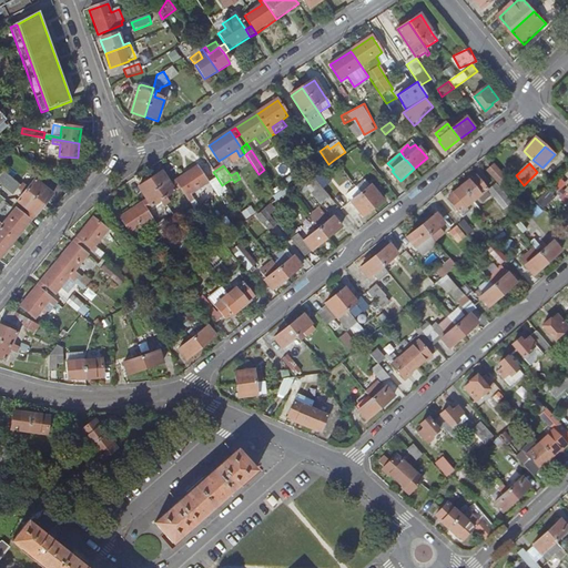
[(507,180),(495,165),(488,171),(499,185),(507,180)]
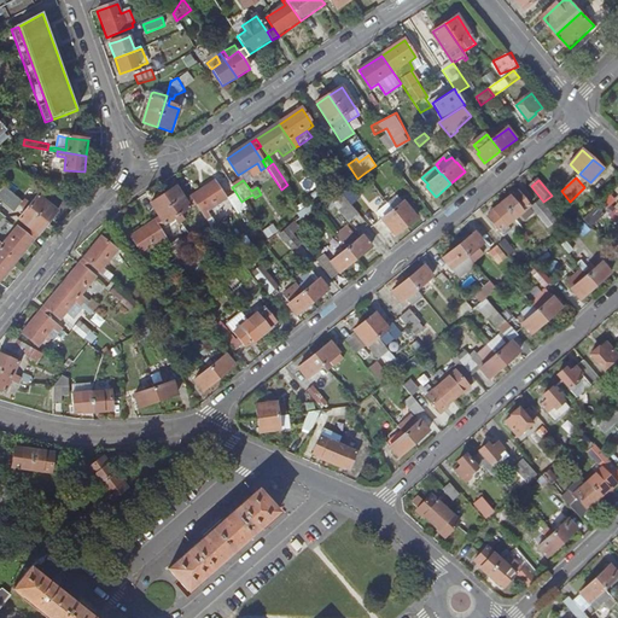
[(226,199),(214,181),(191,197),(207,221),(211,219),(207,211),(226,199)]
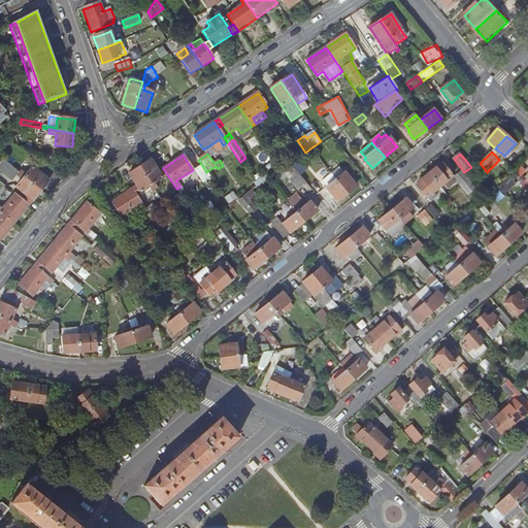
[(309,169),(299,157),(291,163),(292,164),(301,175),(309,169)]
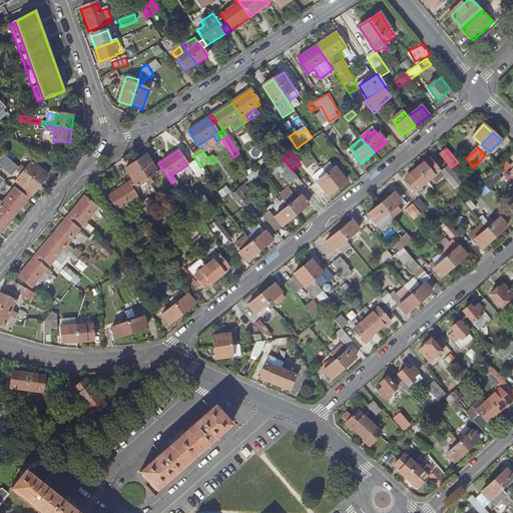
[(153,166),(146,155),(135,162),(150,184),(153,182),(150,177),(158,172),(153,166)]
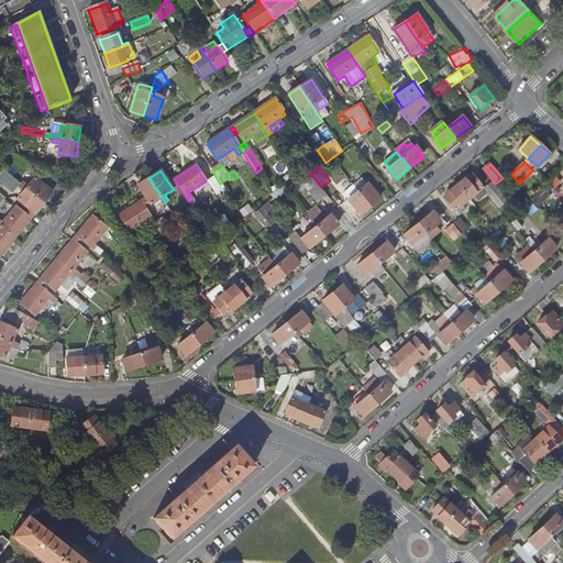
[(0,176),(0,183),(12,194),(18,188),(20,184),(4,172),(0,176)]
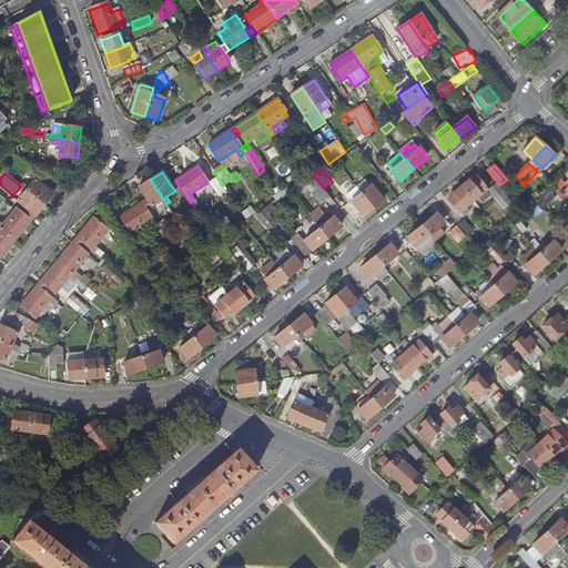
[(231,198),(222,185),(216,176),(210,182),(223,202),(231,198)]
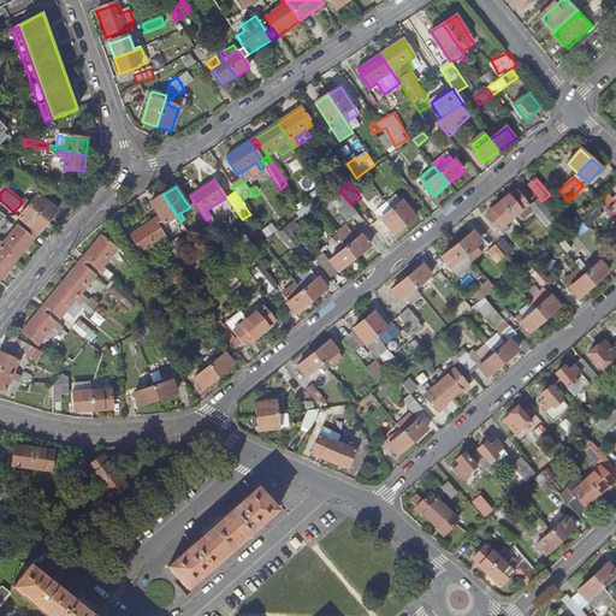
[(351,205),(341,191),(325,203),(331,211),(336,207),(348,223),(359,214),(351,205)]
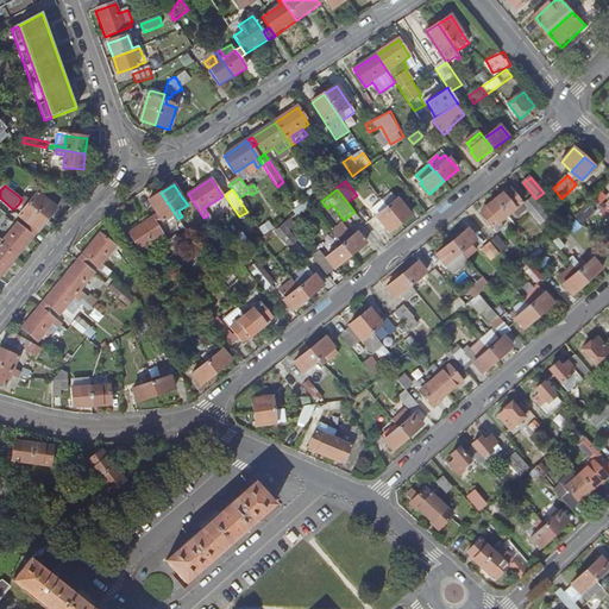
[(495,200),(509,217),(514,213),(519,218),(527,211),(522,205),(523,205),(510,189),(504,194),(503,194),(495,200)]
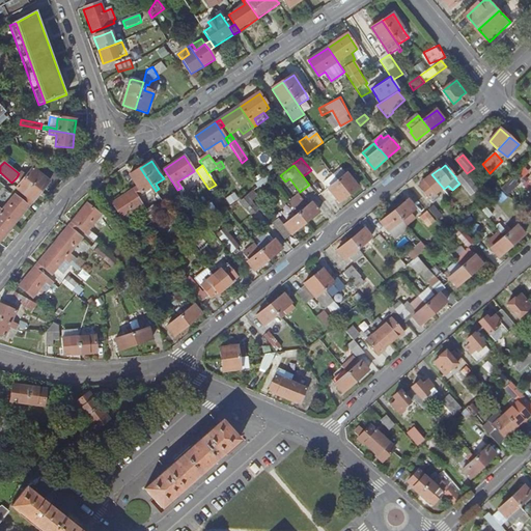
[(156,191),(140,168),(130,175),(138,187),(142,193),(149,189),(154,193),(156,191)]
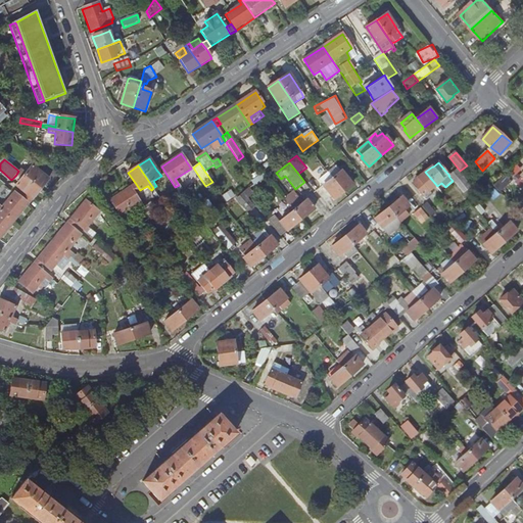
[(340,173),(334,165),(327,172),(333,179),(340,173)]
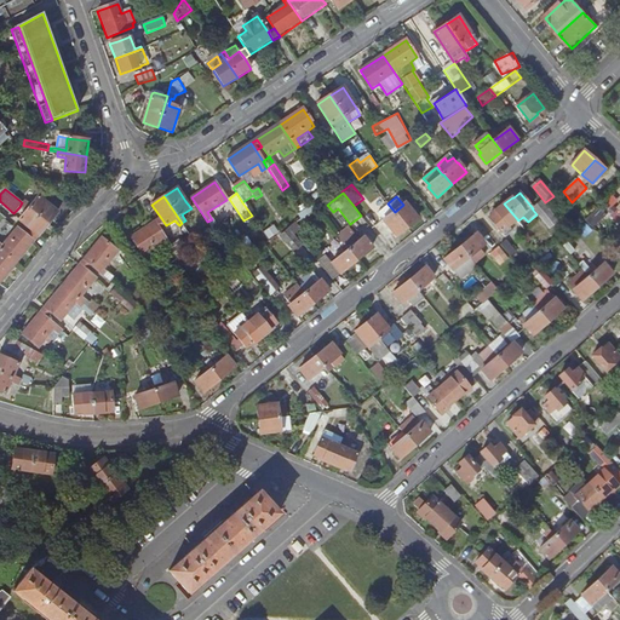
[(58,213),(38,197),(30,205),(24,200),(22,202),(49,225),(58,213)]
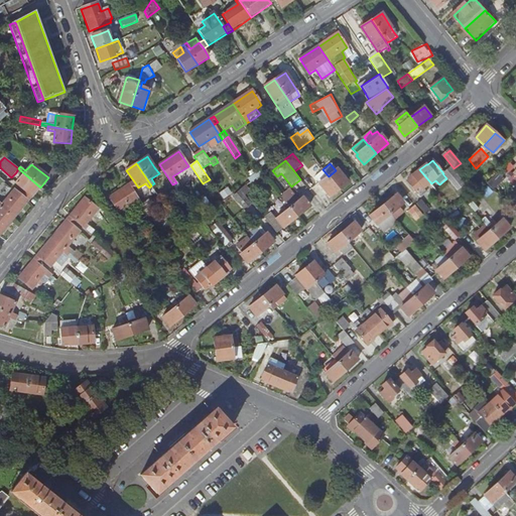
[(40,187),(18,168),(16,172),(21,176),(15,183),(26,192),(31,198),(40,187)]
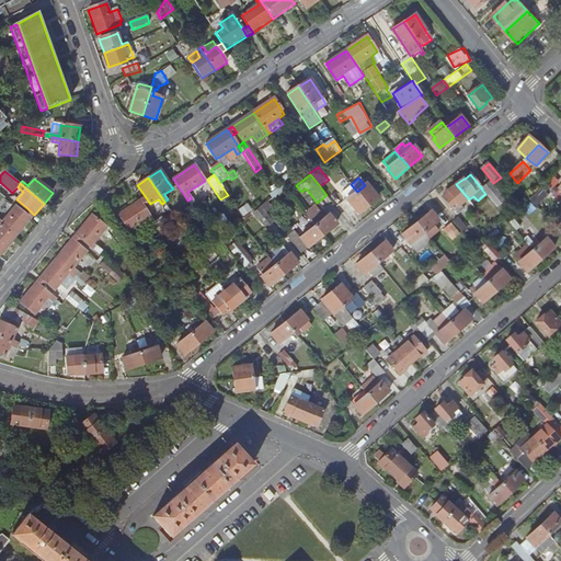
[(506,202),(490,183),(484,187),(491,195),(489,197),(499,208),(506,202)]
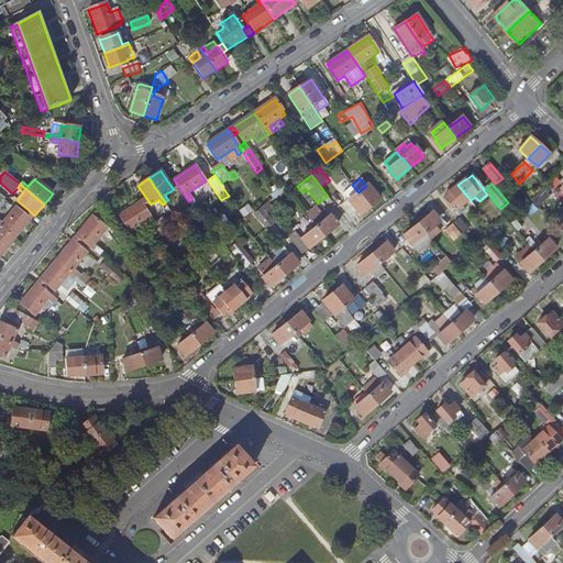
[(359,192),(352,185),(343,191),(350,199),(359,192)]
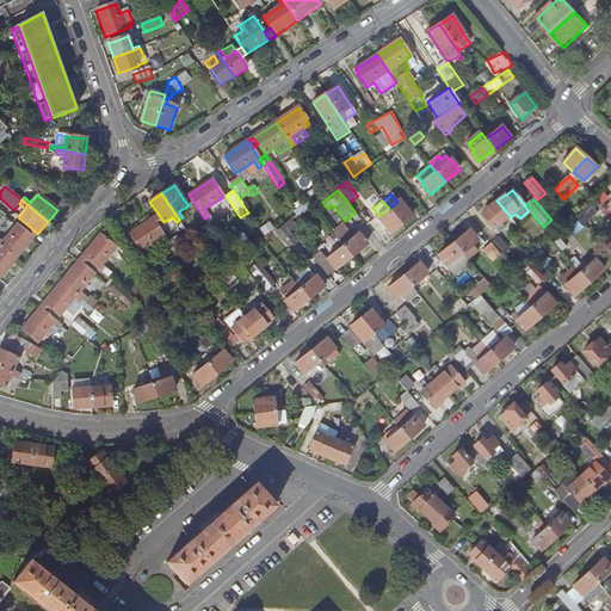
[(412,216),(399,201),(397,202),(389,209),(402,224),(412,216)]
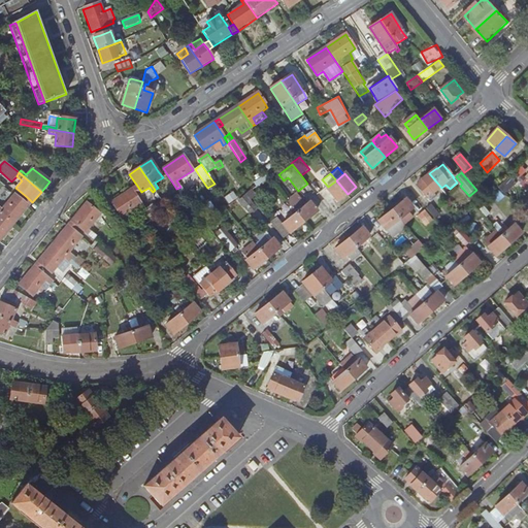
[(441,188),(429,173),(423,178),(424,179),(418,186),(432,203),(438,198),(435,193),(441,188)]
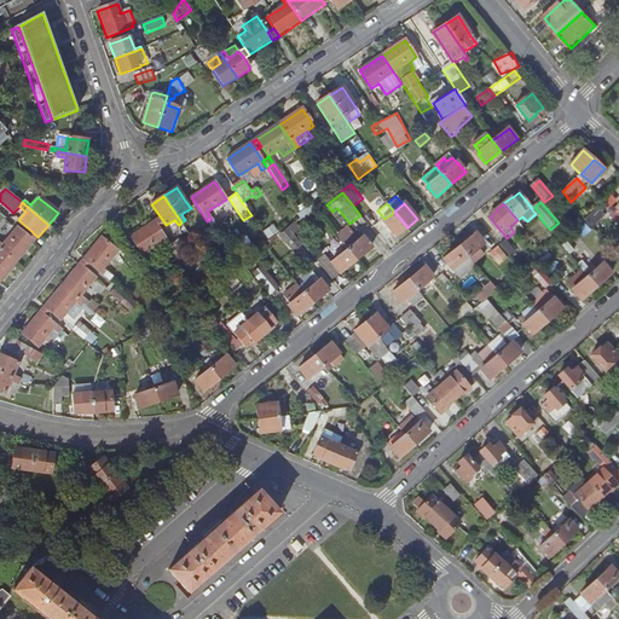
[(606,215),(597,207),(582,220),(591,230),(606,215)]
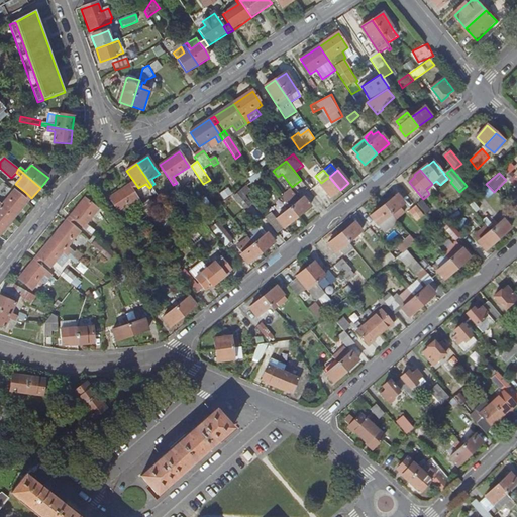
[(320,184),(315,177),(308,183),(324,203),(331,197),(320,184)]
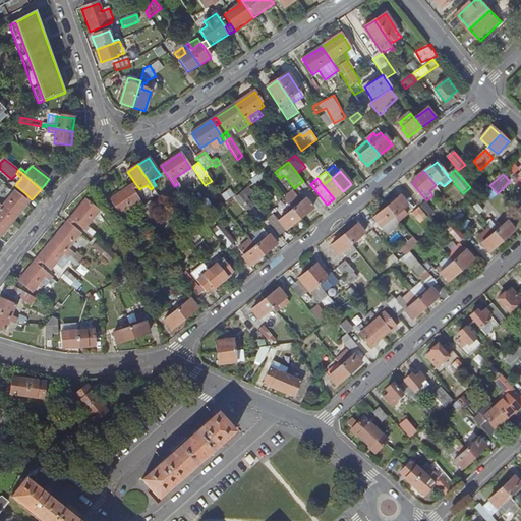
[(343,191),(332,178),(324,184),(323,185),(334,198),(343,191)]
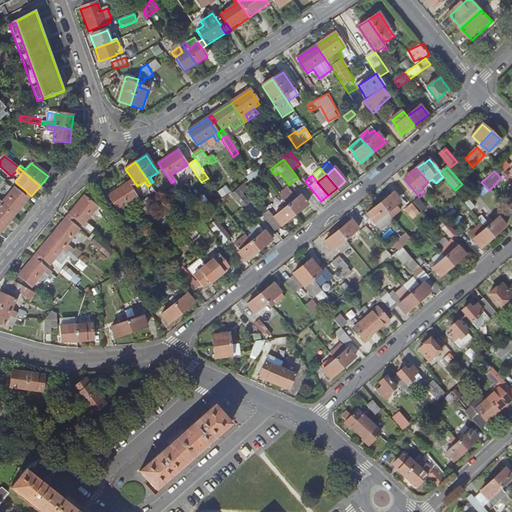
[(306,186),(298,178),(289,185),(297,194),(306,186)]
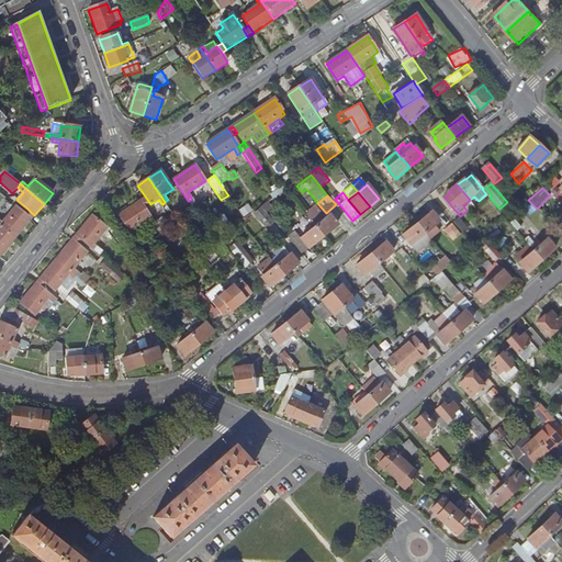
[(150,204),(146,198),(141,202),(145,209),(150,204)]
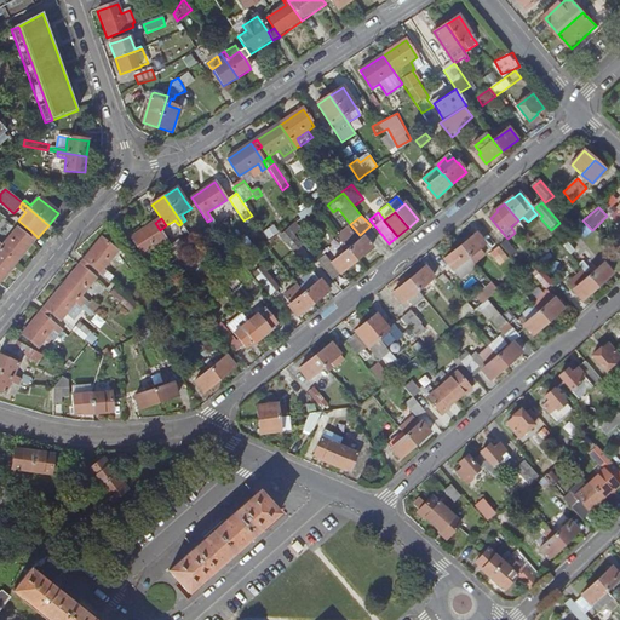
[(303,228),(298,222),(290,227),(291,229),(296,234),(303,228)]
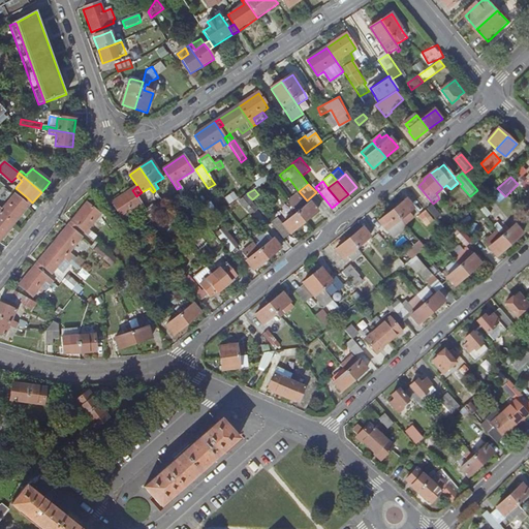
[(146,210),(136,196),(132,190),(113,204),(123,218),(138,208),(142,213),(133,219),(143,234),(147,230),(145,227),(153,221),(146,210)]
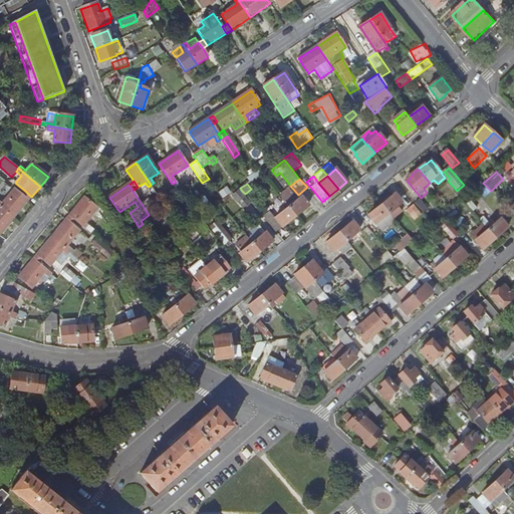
[(164,204),(151,185),(149,187),(149,193),(159,208),(164,205),(164,204)]
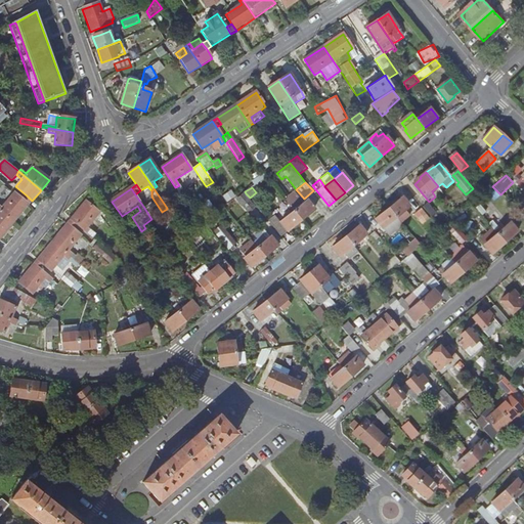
[(298,197),(295,192),(286,201),(289,205),(298,197)]
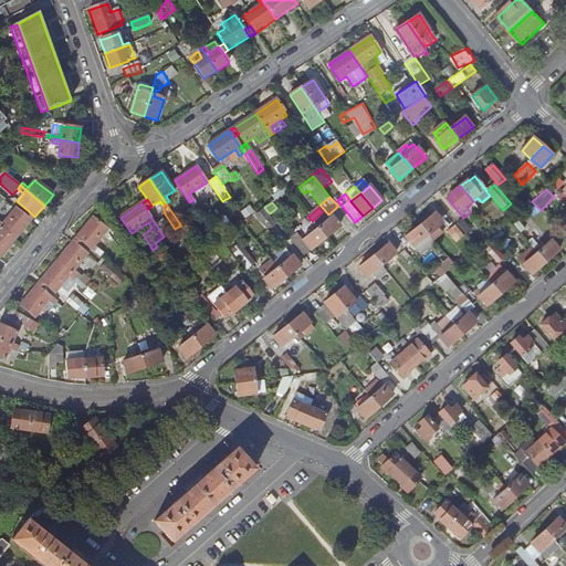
[(279,224),(270,213),(265,209),(257,217),(271,231),(279,224)]
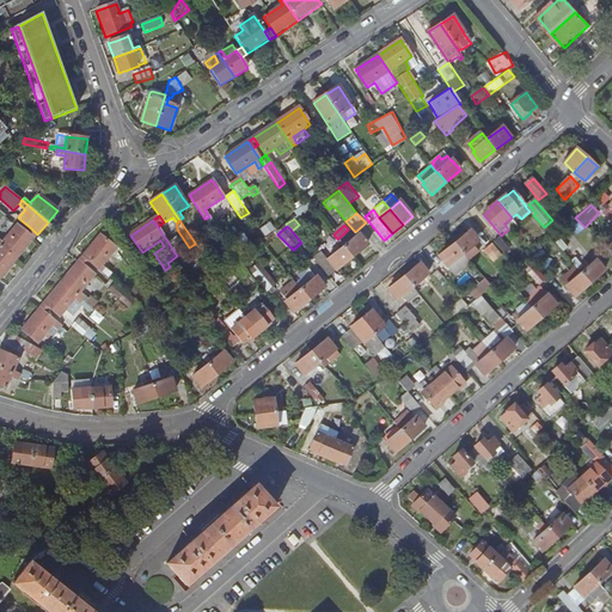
[(0,248),(16,261),(32,240),(26,234),(18,227),(2,245),(0,242),(0,248)]
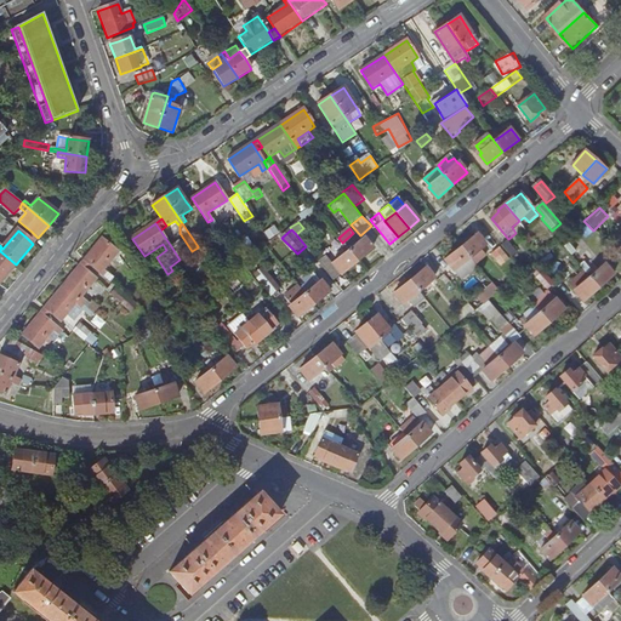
[(38,238),(32,232),(27,238),(33,244),(38,238)]
